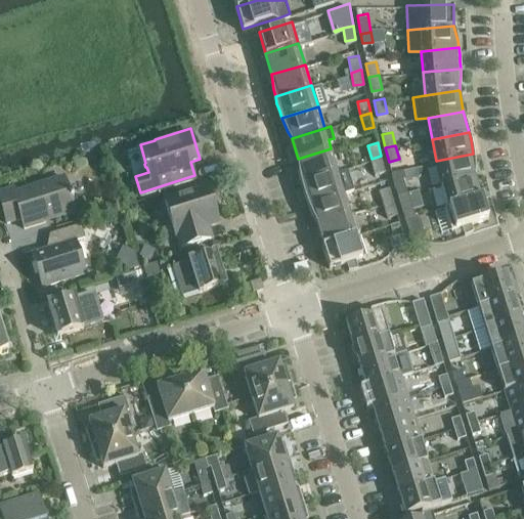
[(300,173),(301,181),(338,169),(331,148),(298,159),(298,166),(300,173)]
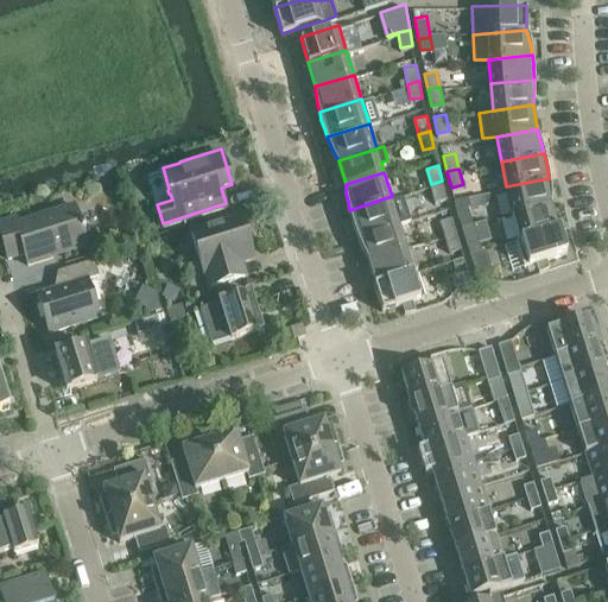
[(506,187),(512,213),(550,203),(551,203),(551,195),(550,187),(549,178),(506,187)]
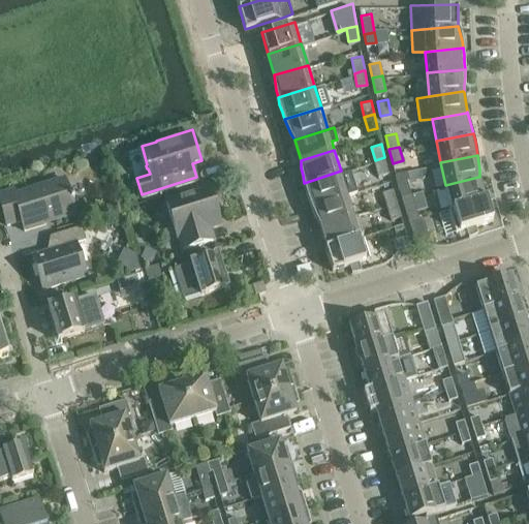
[(384,157),(375,160),(378,174),(389,172),(384,157)]
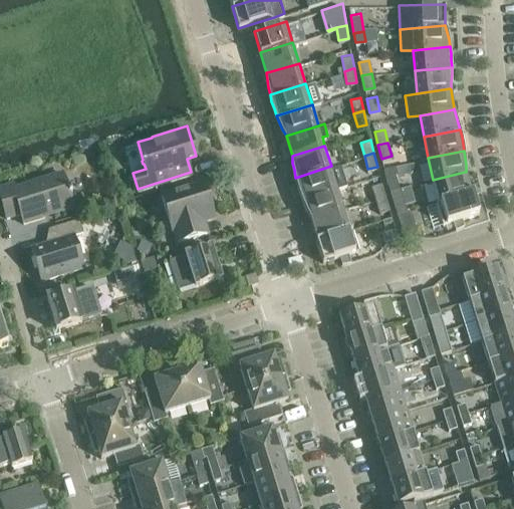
[(299,192),(302,199),(337,188),(331,166),(295,178),(297,185),(299,192)]
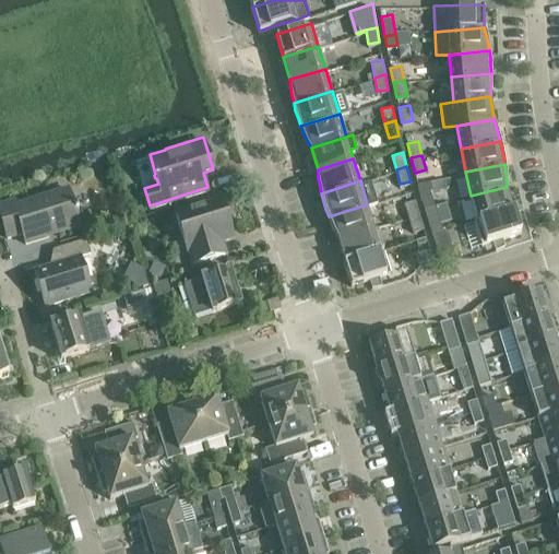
[(80,223),(79,220),(75,209),(78,209),(76,203),(73,204),(68,186),(67,186),(68,187),(15,203),(13,197),(0,200),(0,211),(8,235),(22,231),(25,240),(26,240),(25,238),(79,222),(79,223),(80,223)]
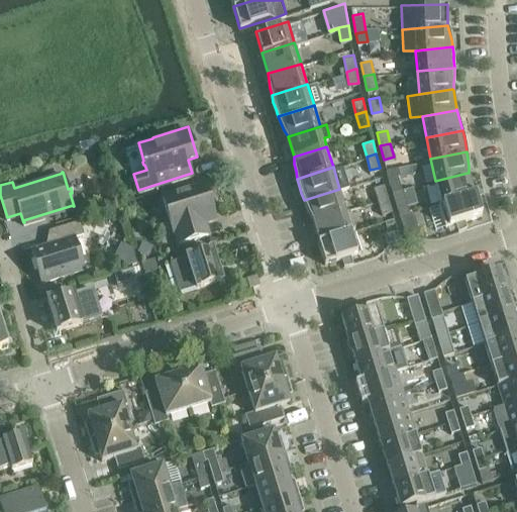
[(435,181),(440,201),(440,202),(474,193),(474,192),(469,173),(468,173),(435,181)]
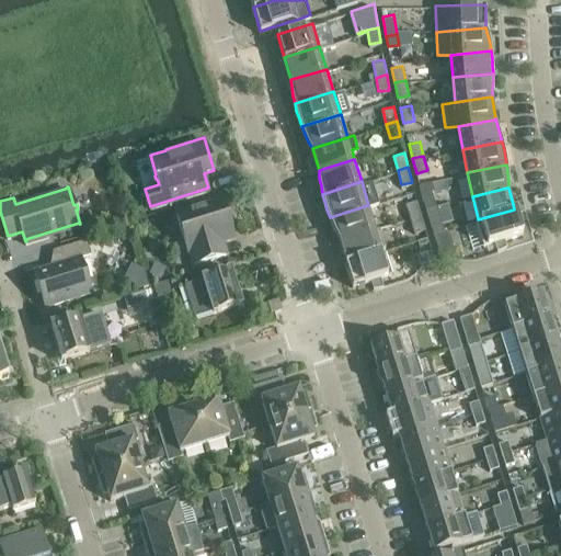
[(421,193),(425,207),(436,204),(432,190),(421,193)]
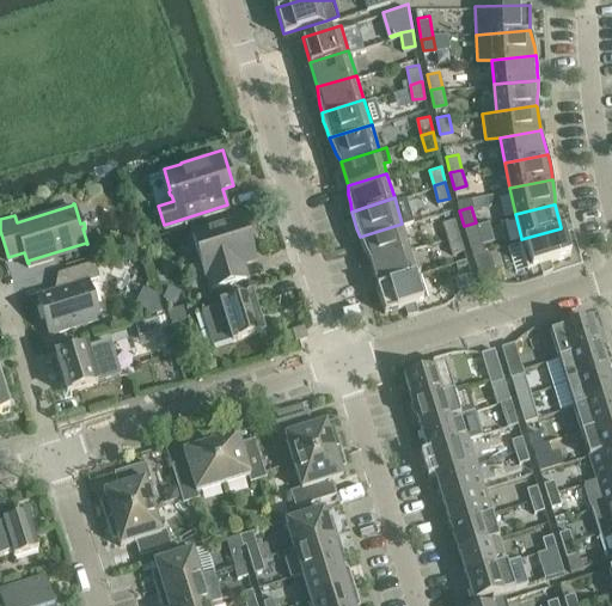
[(250,257),(237,214),(191,228),(204,271),(208,270),(213,285),(246,275),(242,259),(250,257)]
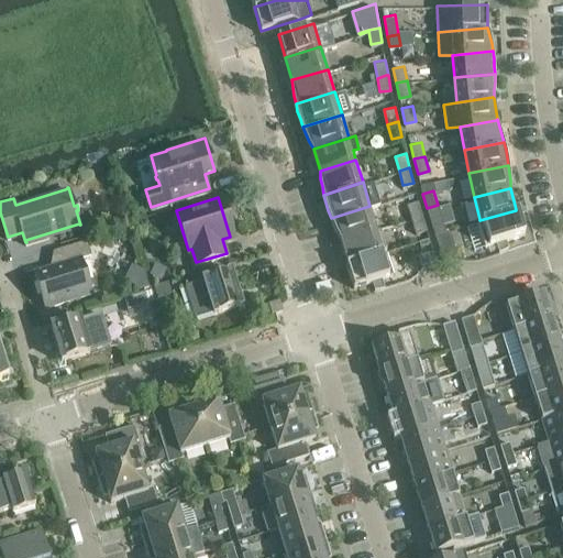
[(407,203),(411,218),(422,215),(418,199),(407,203)]
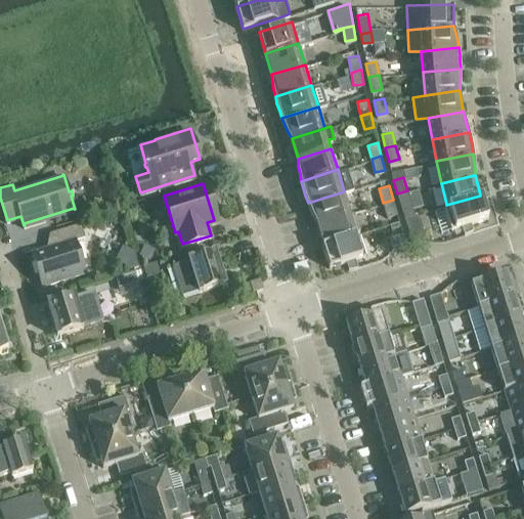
[(407,190),(397,193),(402,207),(411,204),(409,198),(420,195),(418,187),(407,190)]
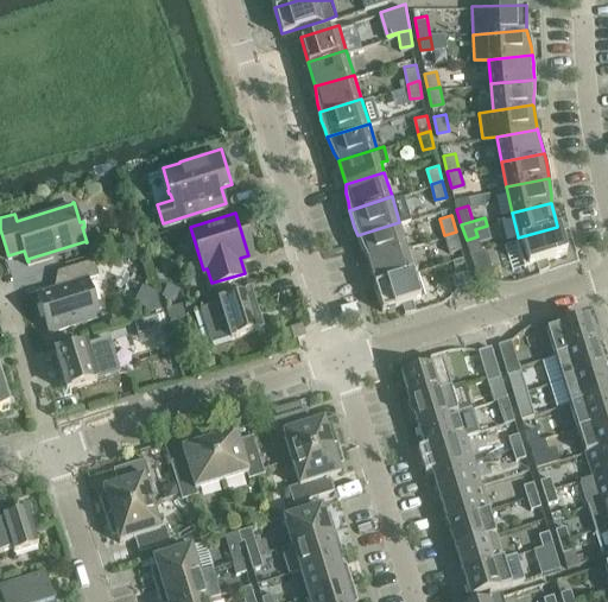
[(365,251),(368,259),(407,247),(399,222),(358,235),(361,244),(365,251)]
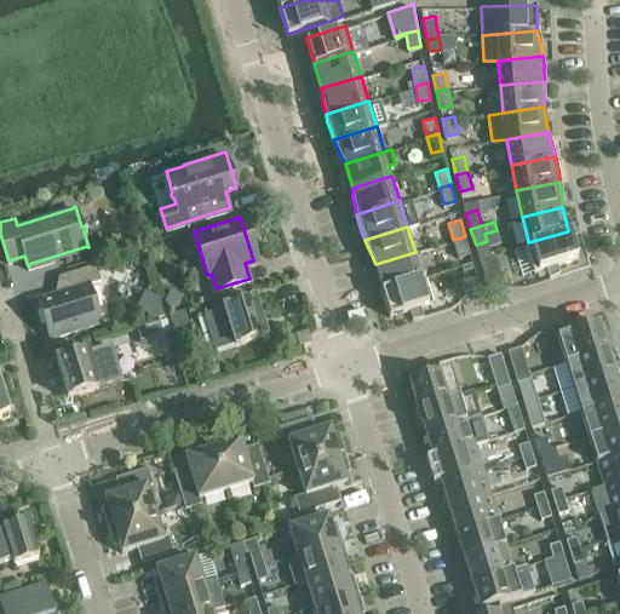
[(528,242),(528,241),(526,242),(534,269),(546,265),(550,275),(552,274),(555,273),(558,271),(556,263),(578,256),(569,230),(568,230),(568,231),(528,242)]
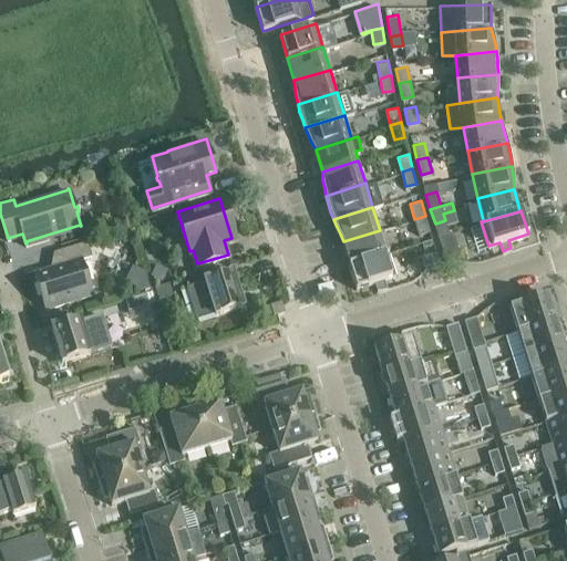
[(425,216),(414,219),(419,232),(430,229),(425,216)]
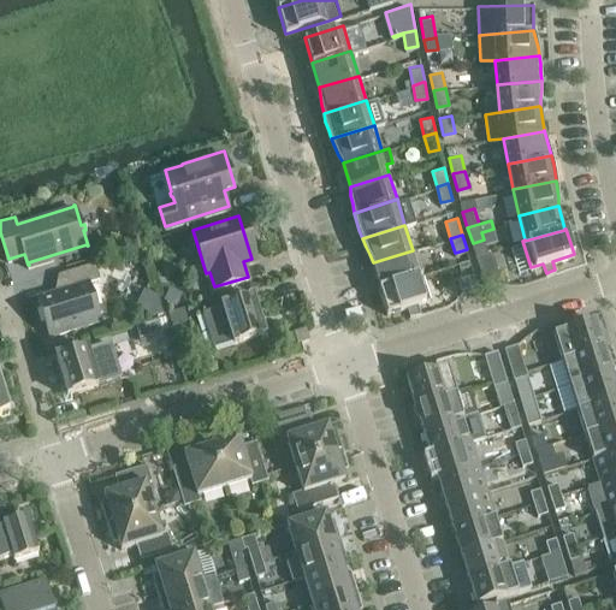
[(475,253),(481,271),(485,282),(501,277),(492,248),(475,253)]
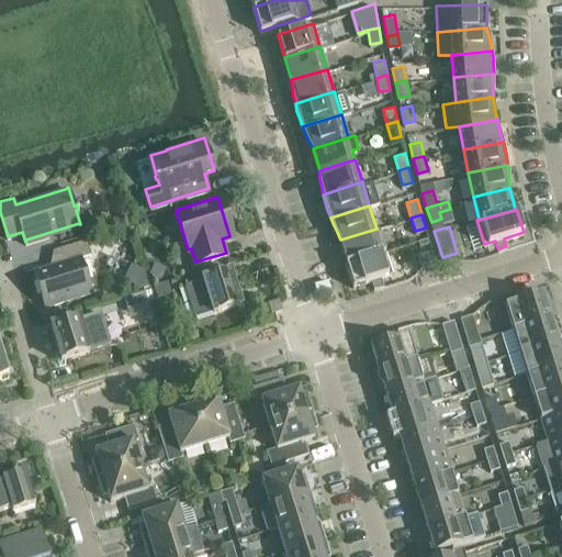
[(340,240),(348,260),(348,262),(383,251),(383,249),(377,229),(340,240)]
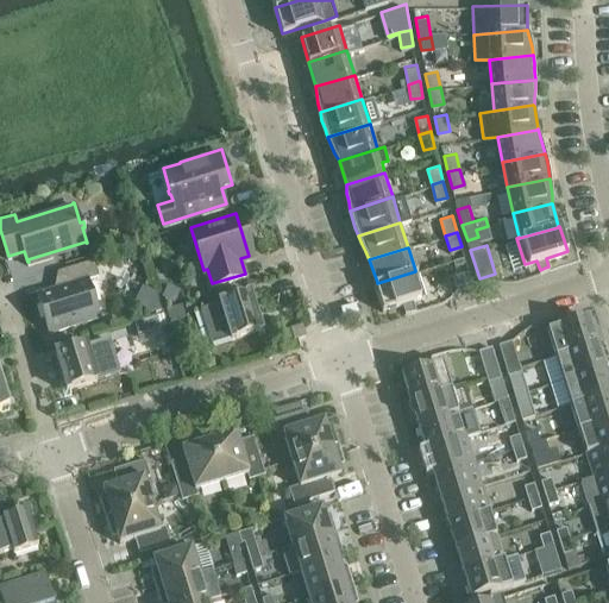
[(37,291),(49,330),(99,314),(88,276),(99,274),(94,257),(56,269),(61,284),(37,291)]
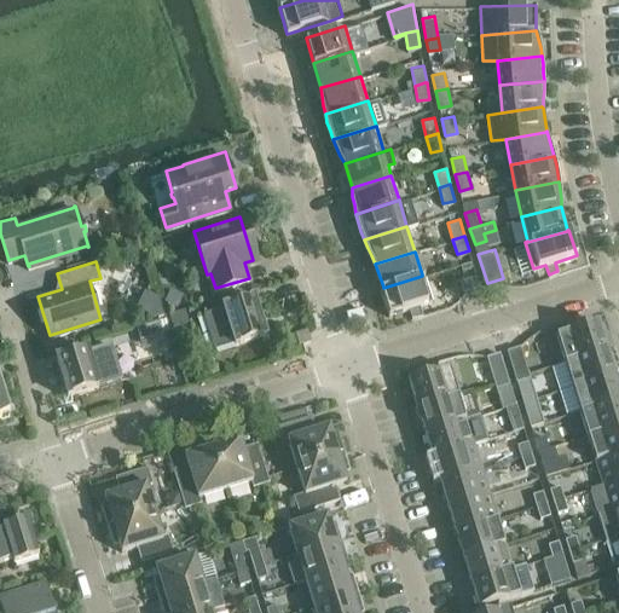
[(461,279),(464,290),(480,285),(476,273),(461,279)]
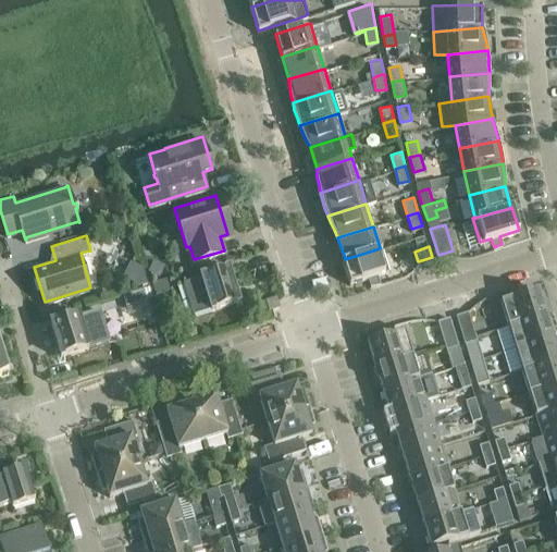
[(345,259),(345,258),(343,259),(350,282),(370,277),(372,284),(375,283),(380,283),(381,282),(378,273),(390,270),(382,247),(380,247),(380,248),(345,259)]
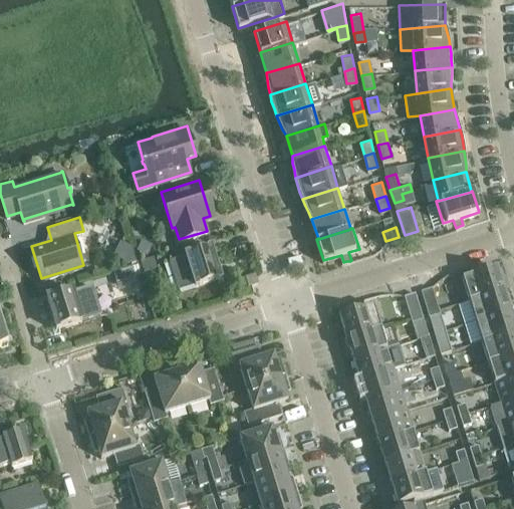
[(125,240),(119,253),(127,257),(134,245),(125,240)]
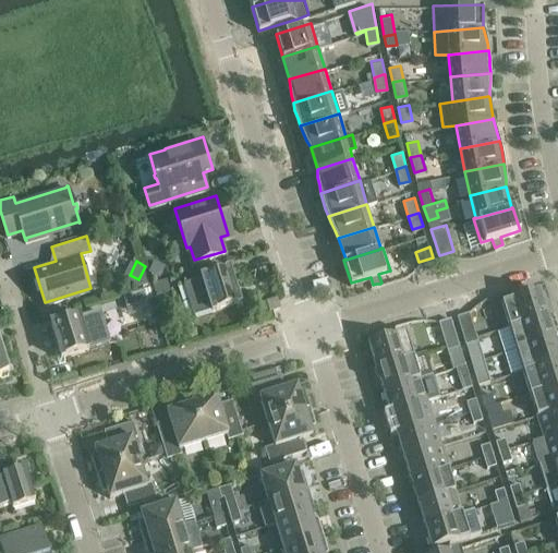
[(237,304),(244,302),(240,290),(237,291),(229,265),(202,274),(202,276),(185,281),(194,311),(211,305),(211,309),(237,301),(237,304)]
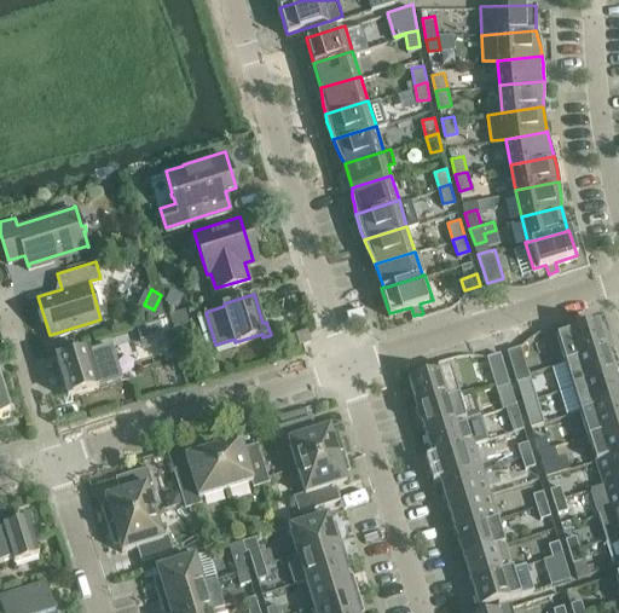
[(169,313),(173,324),(189,319),(185,308),(169,313)]
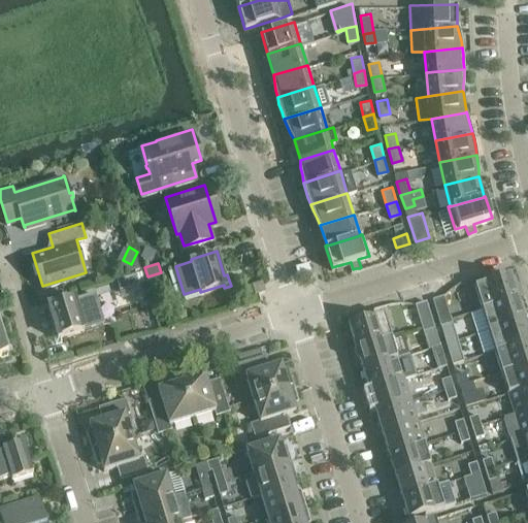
[(116,276),(119,286),(128,284),(129,289),(146,284),(142,268),(116,276)]
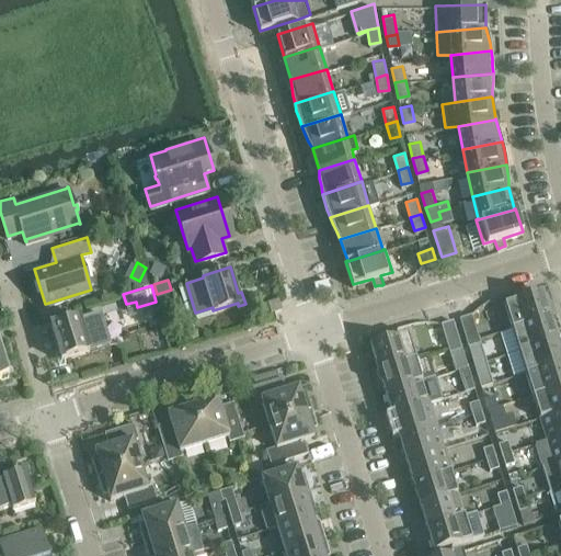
[(504,302),(512,325),(549,314),(542,290),(504,302)]
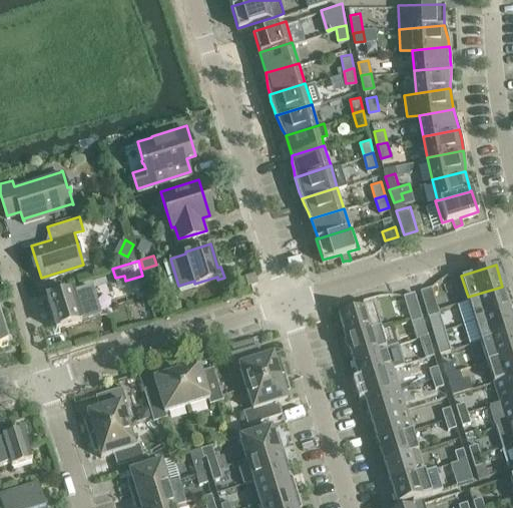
[(245,274),(247,284),(258,281),(254,271),(245,274)]
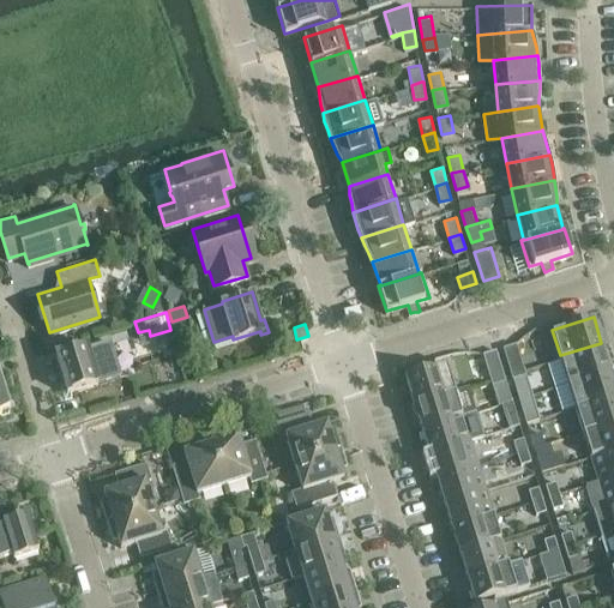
[(97,379),(120,372),(110,339),(86,345),(85,343),(55,353),(65,381),(61,383),(65,396),(72,393),(71,390),(97,381),(97,379)]
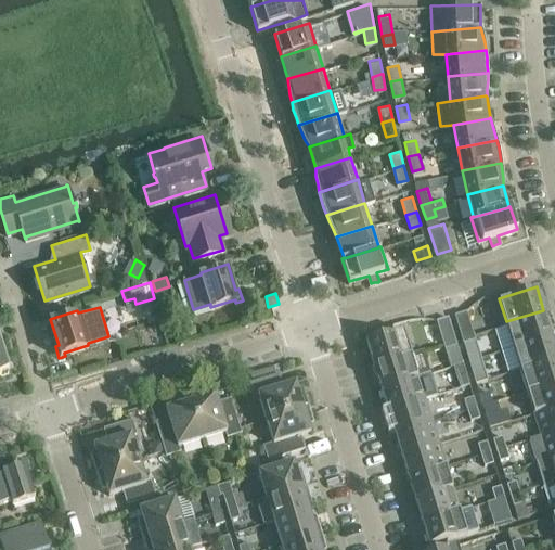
[(454,311),(463,340),(475,336),(466,308),(454,311)]
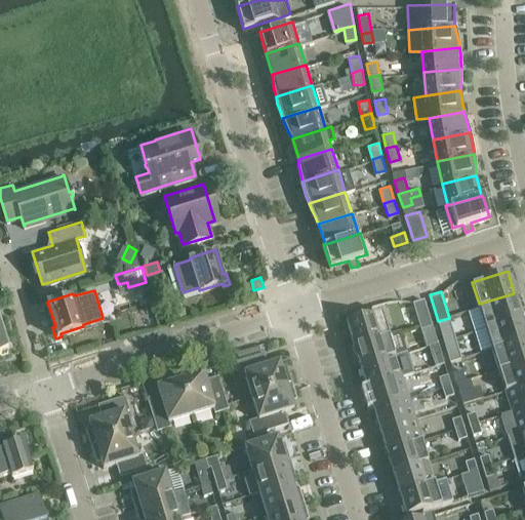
[(479,304),(485,325),(521,314),(514,293),(479,304)]
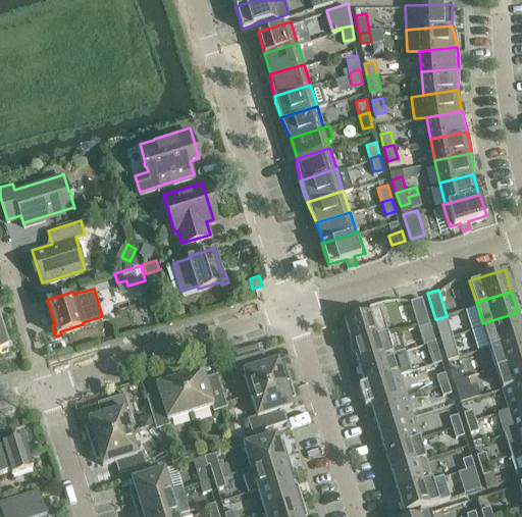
[(418,325),(429,321),(421,295),(410,299),(418,325)]
